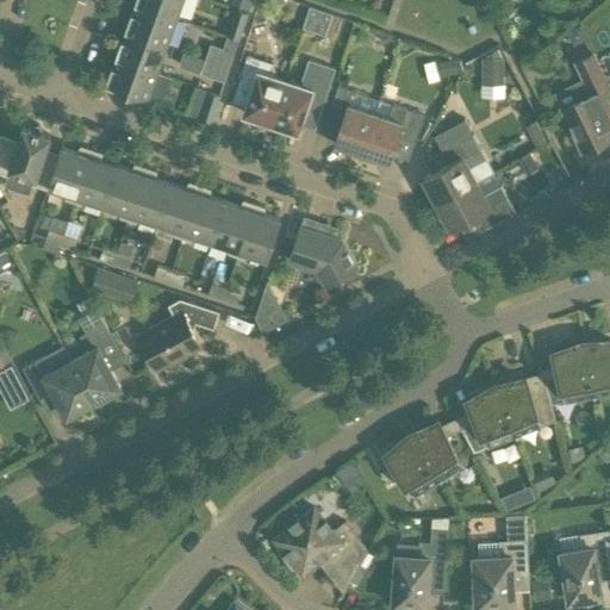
[(175,18),(181,0),(135,0),(135,2),(175,18)]
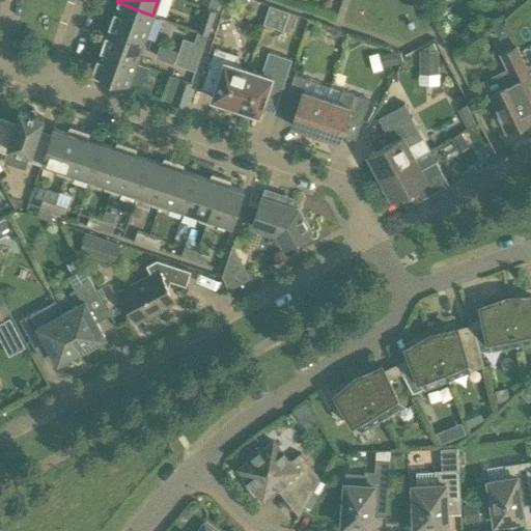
[(145,38),(152,16),(117,2),(108,26),(145,38)]
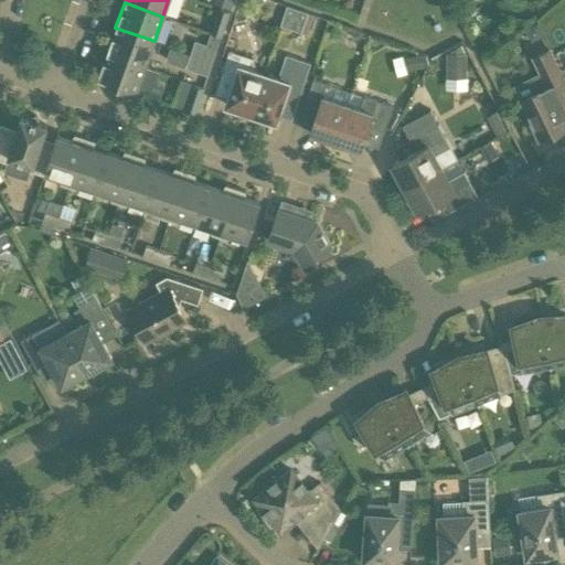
[(307,33),(313,12),(286,4),(279,24),(307,33)]
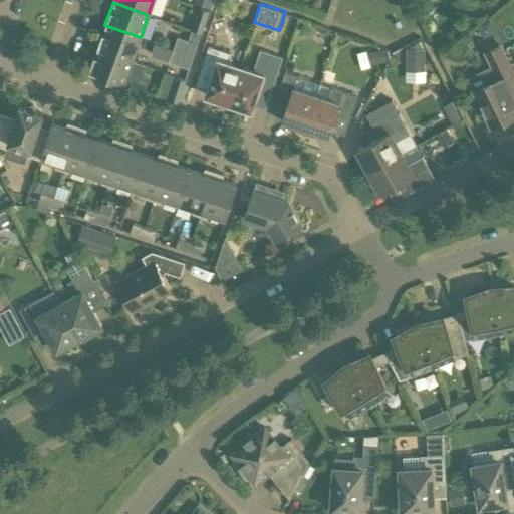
[(201,33),(204,23),(208,11),(199,8),(192,30),(201,33)]
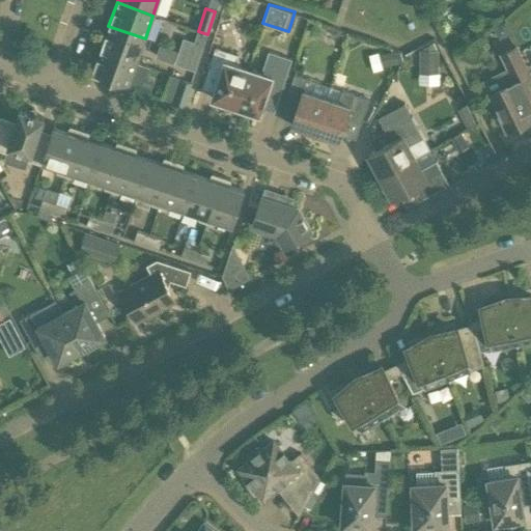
[(496,33),(504,36),(510,33),(505,22),(493,27),(496,33)]
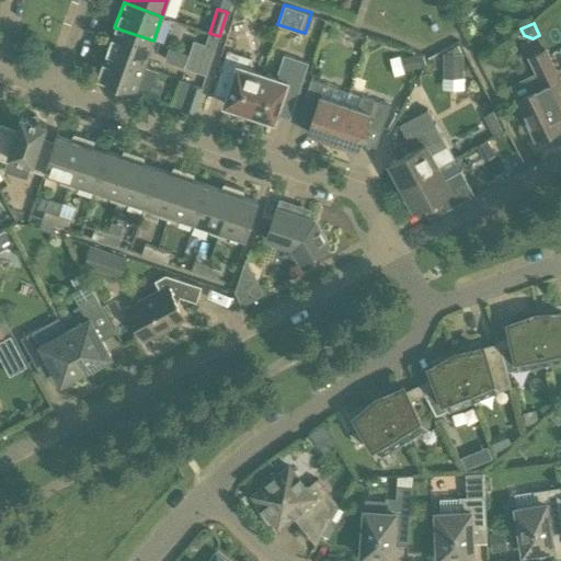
[(145,66),(153,41),(114,27),(105,53),(145,66)]
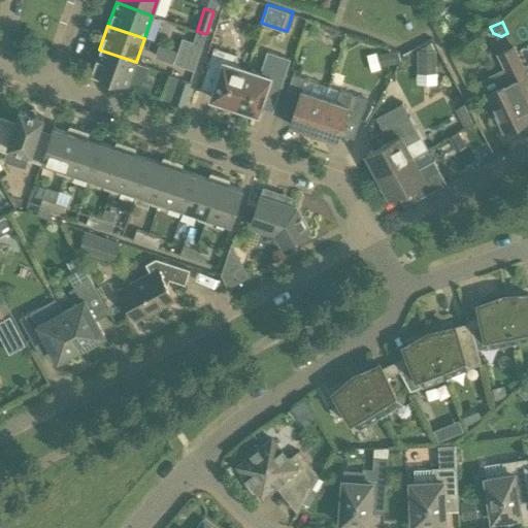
[(178,52),(198,58),(202,45),(183,39),(178,52)]
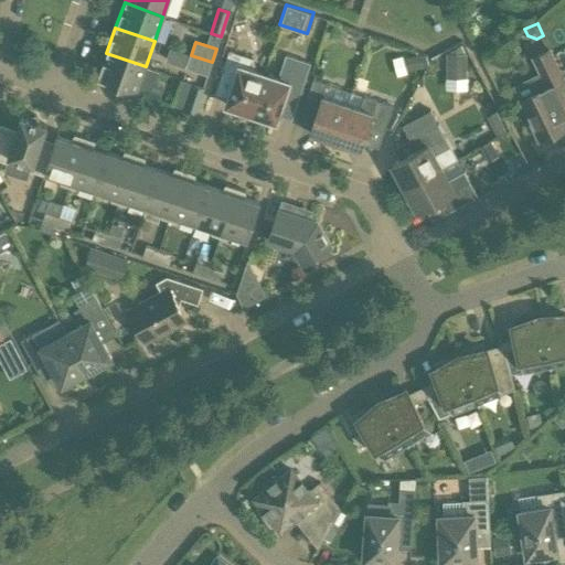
[(163,60),(184,64),(188,51),(167,46),(163,60)]
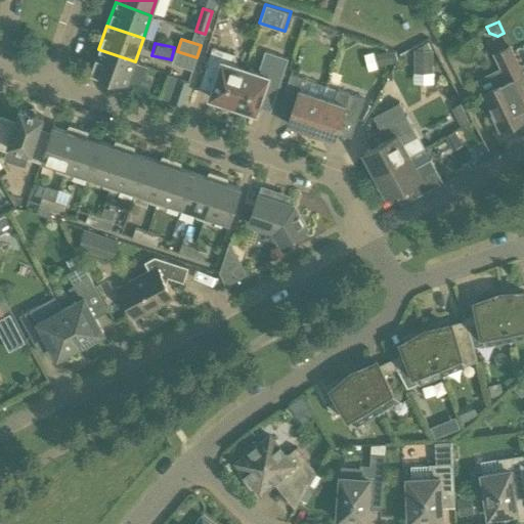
[(523,106),(523,77),(509,46),(494,53),(508,80),(482,92),(499,130),(523,118),(523,112),(522,107),(523,106)]
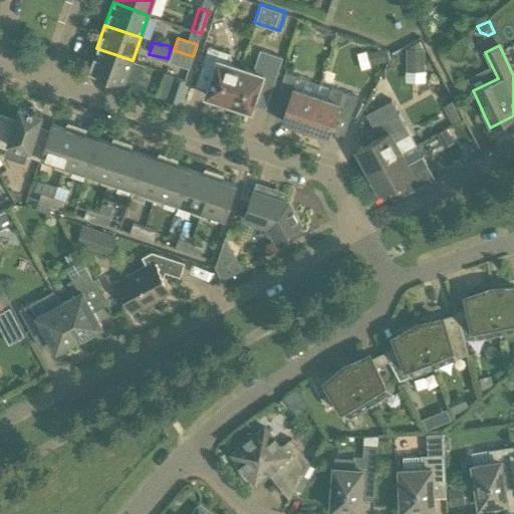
[(230,54),(208,46),(202,66),(214,69),(205,95),(216,99),(217,104),(227,107),(240,67),(233,64),(230,54)]
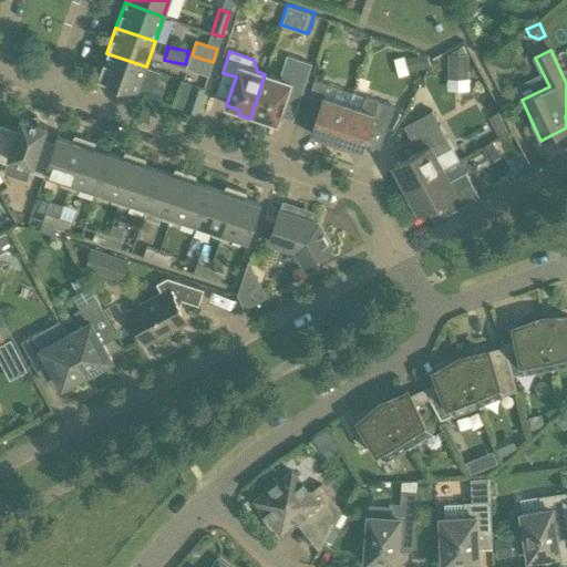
[(136,93),(146,66),(106,53),(98,79),(136,93)]
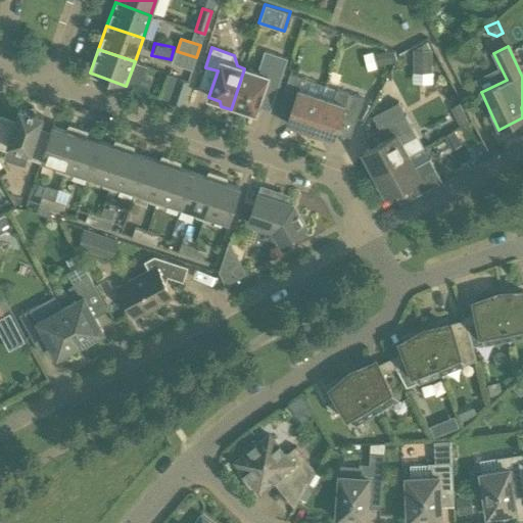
[(414,73),(432,73),(432,50),(414,50),(414,73)]
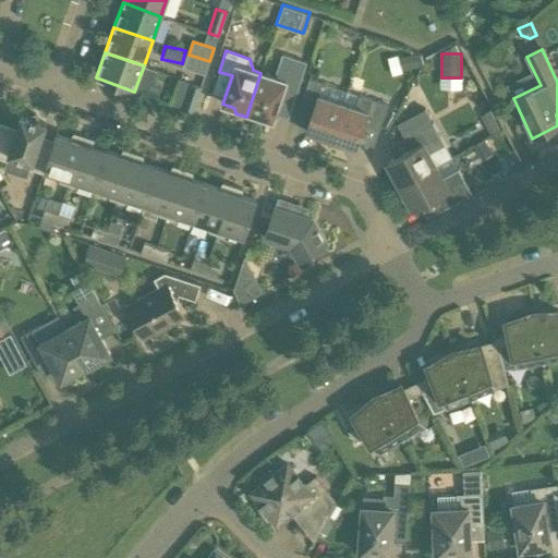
[(205,74),(209,61),(189,55),(184,68),(205,74)]
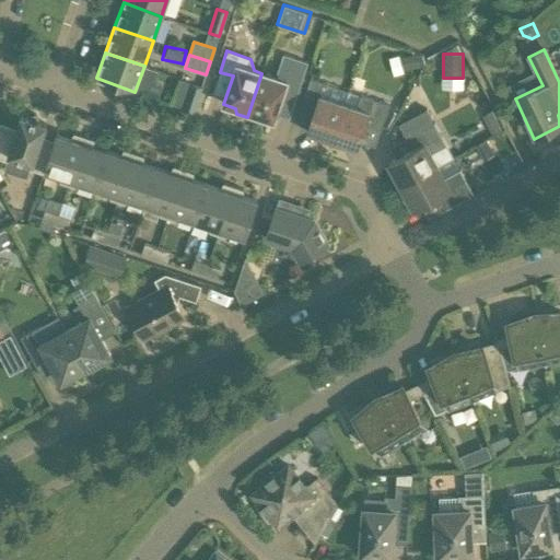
[(261,73),(247,117),(258,120),(261,117),(273,121),(283,92),(296,96),(307,62),(283,55),(276,78),(261,73)]
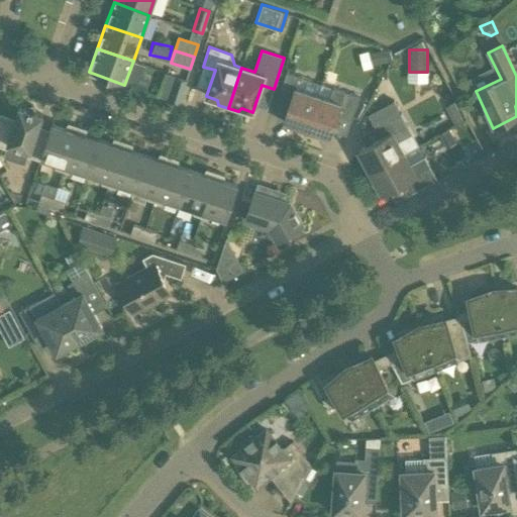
[(306,129),(317,96),(295,88),(299,77),(287,73),(279,97),(291,101),(284,122),(296,126),(295,127),(305,131),(305,129),(306,129)]
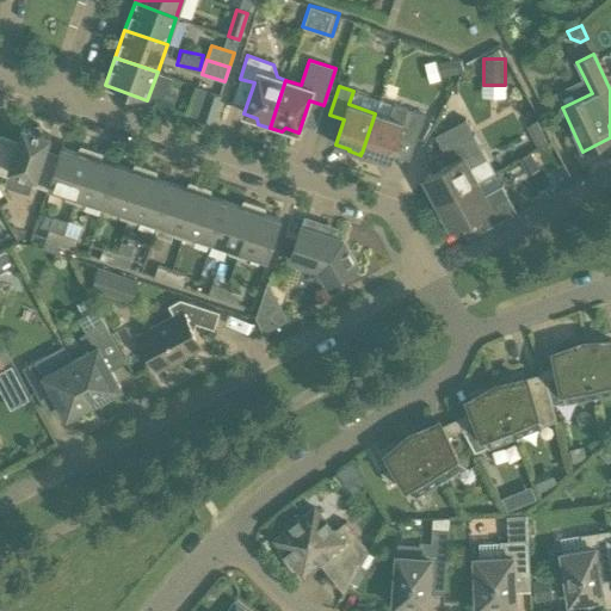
[(198,87),(190,115),(213,122),(221,96),(198,87)]
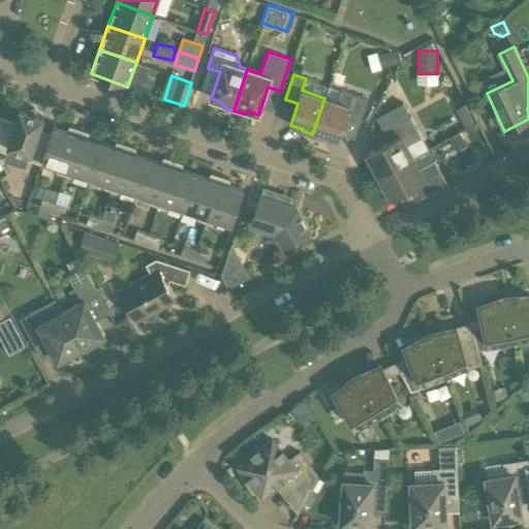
[(324,98),(313,132),(315,133),(314,134),(324,137),(324,136),(337,141),(344,119),(360,124),(368,99),(341,90),(337,102),(324,98)]
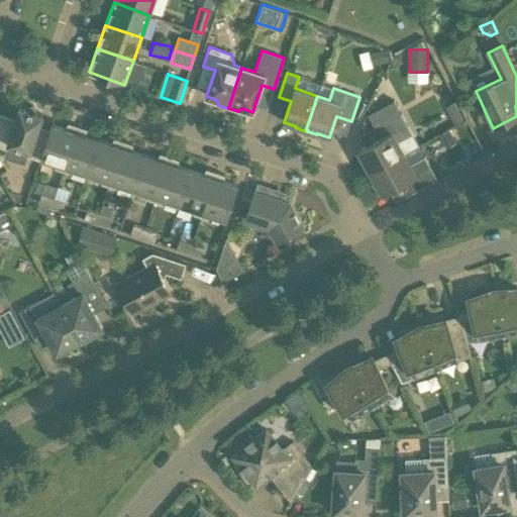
[(453,124),(462,119),(454,102),(445,106),(453,124)]
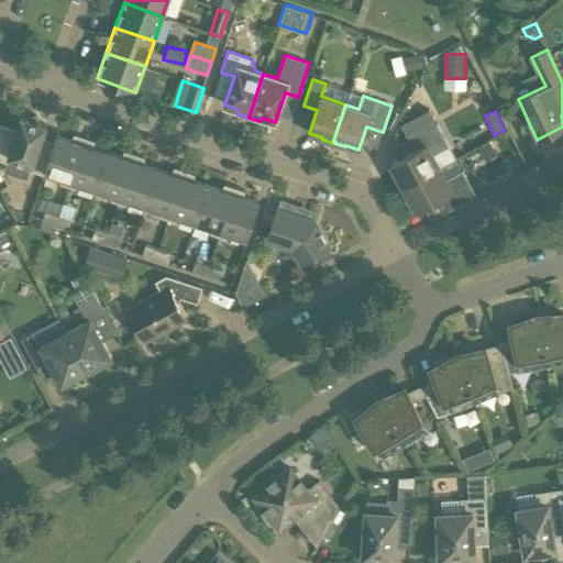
[(33,164),(42,138),(46,124),(39,122),(35,114),(28,119),(21,117),(17,130),(0,124),(0,133),(3,139),(12,143),(8,156),(9,156),(32,164),(33,164)]
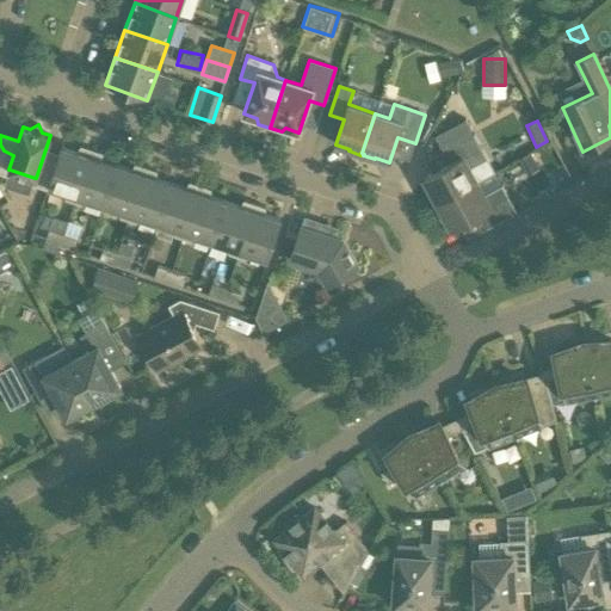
[(438,203),(477,181),(494,172),(474,134),(445,149),(452,162),(424,178),(438,203)]
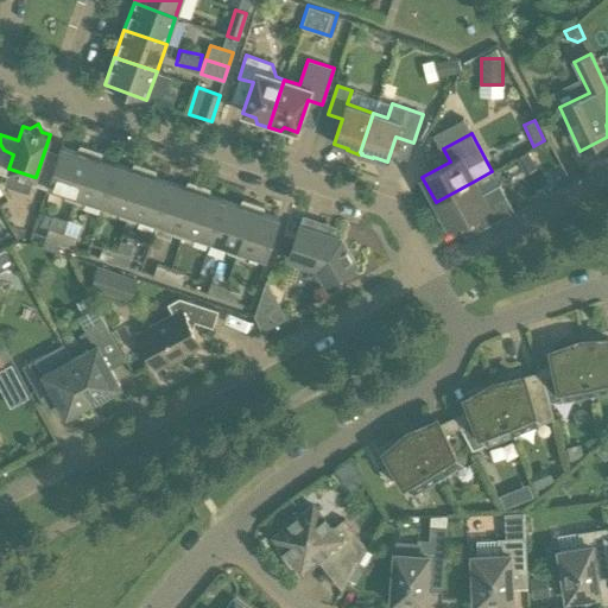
[(536,156),(552,146),(549,140),(529,151),(530,154),(536,156)]
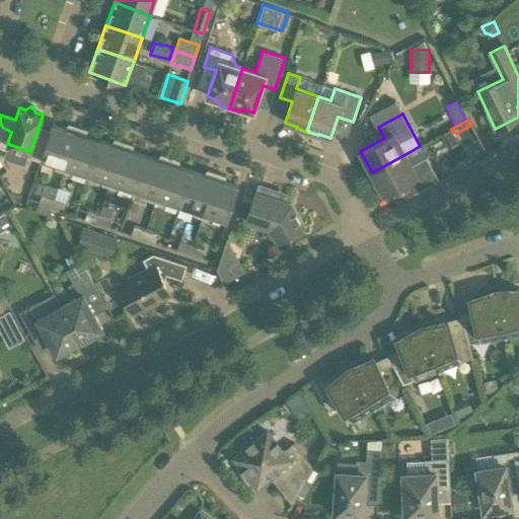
[(3,128),(0,123),(0,147),(6,150),(8,144),(7,144),(11,132),(3,128)]
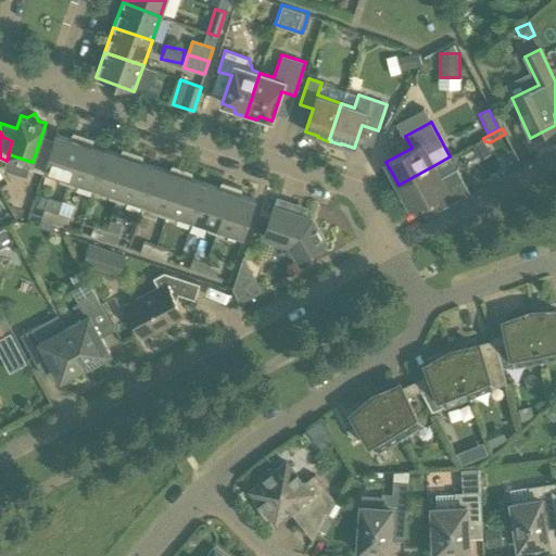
[(67,184),(83,136),(73,133),(70,138),(55,134),(53,140),(43,169),(45,171),(60,176),(60,181),(67,184)]
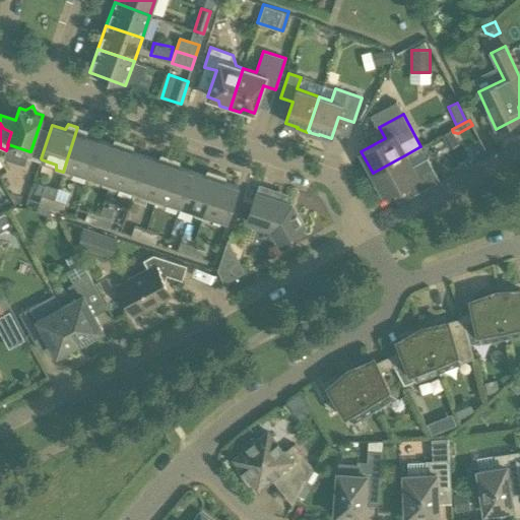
[(41,158),(50,131),(39,127),(30,151),(29,151),(27,157),(41,161),(42,159),(41,158)]
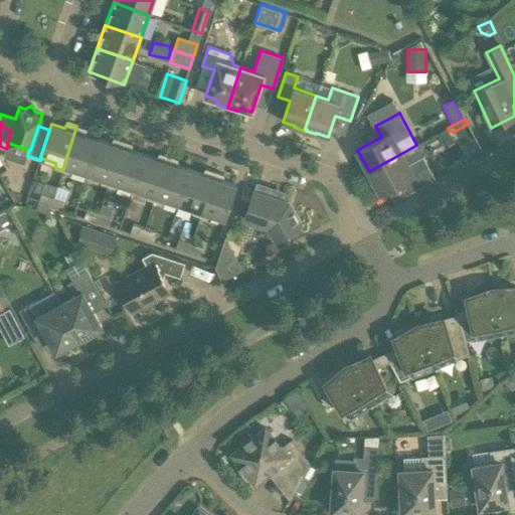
[(87,173),(98,139),(86,135),(86,129),(76,126),(62,170),(69,172),(72,168),(87,173)]
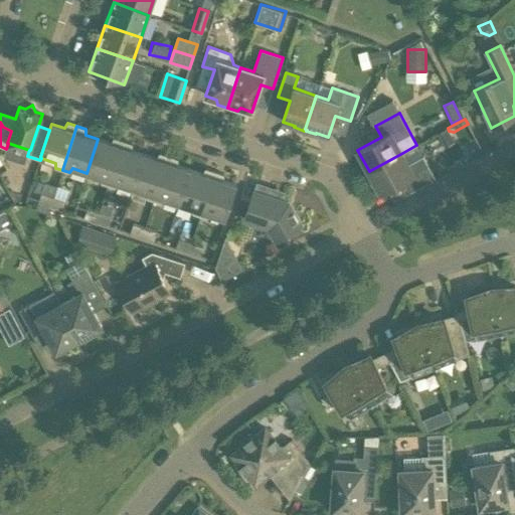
[(108,185),(123,141),(114,138),(110,143),(98,139),(87,173),(102,178),(102,183),(108,185)]
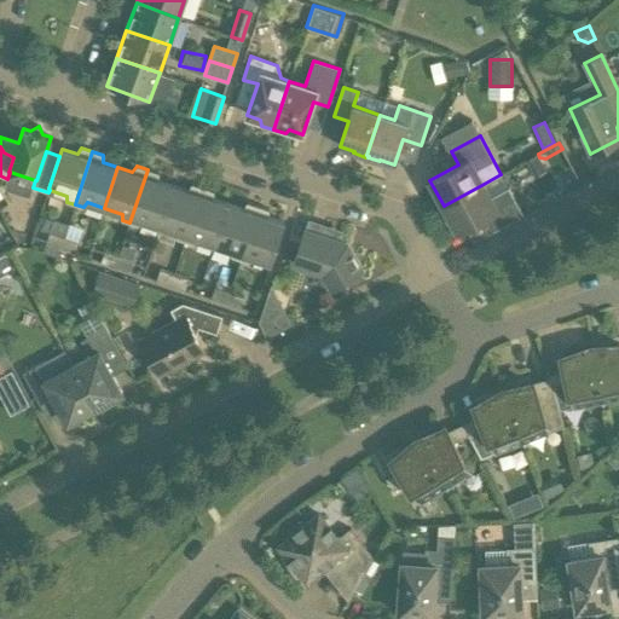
[(160,226),(173,185),(158,180),(158,173),(148,169),(129,223),(138,226),(142,220),(160,226)]
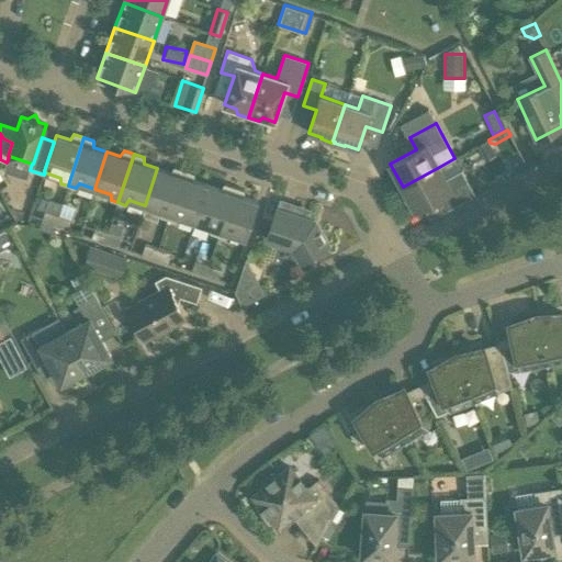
[(168,220),(184,170),(175,167),(170,172),(157,168),(145,205),(161,211),(160,216),(168,220)]
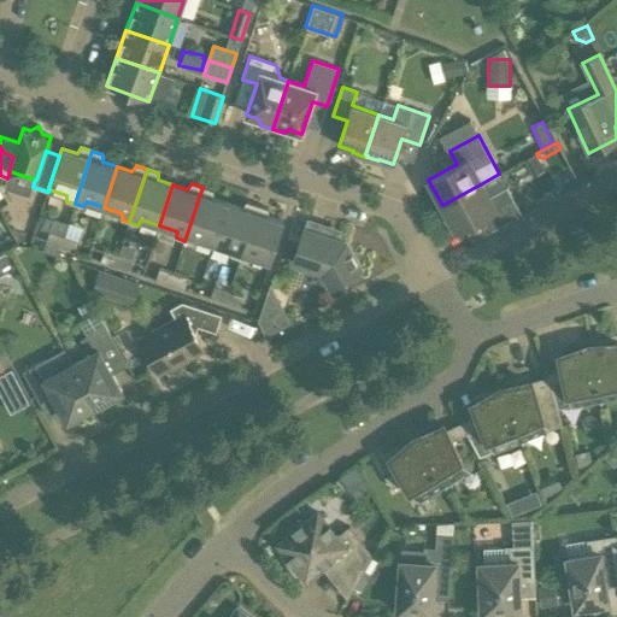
[(482,183),(442,205),(456,230),(485,215),(492,230),(522,215),(506,187),(489,197),(482,183)]
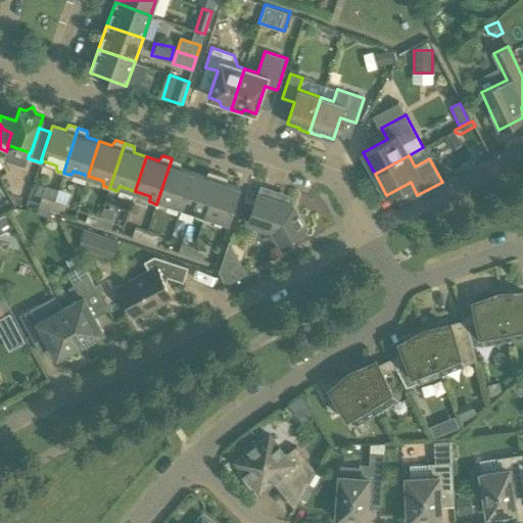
[(181,206),(193,173),(181,169),(181,161),(172,158),(156,204),(163,206),(167,201),(181,206)]
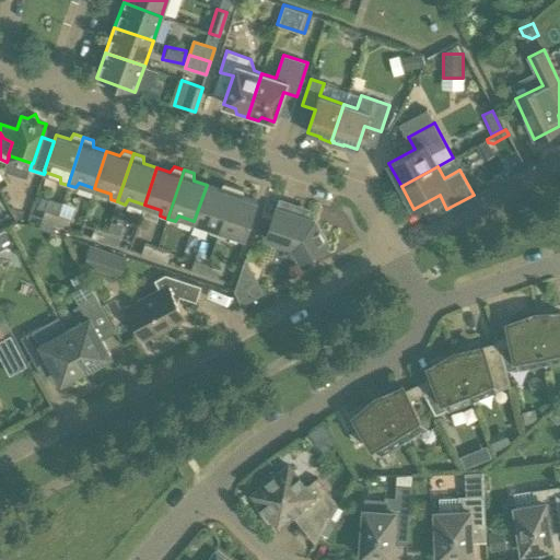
[(218,235),(233,186),(223,183),(220,189),(207,185),(194,221),(210,226),(210,233),(218,235)]
